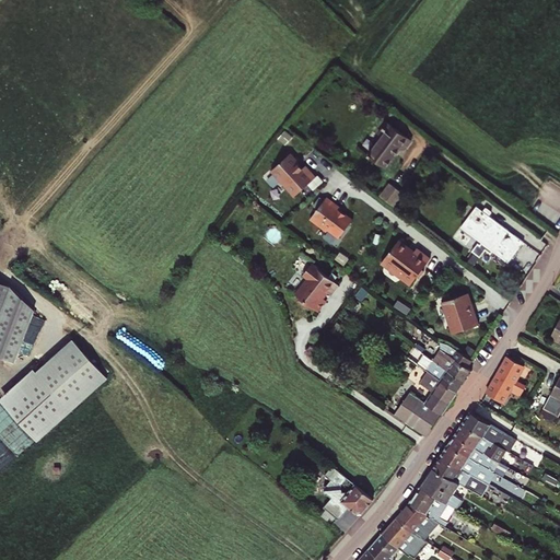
[(389,123),(381,135),(383,137),(370,154),(387,167),(403,147),(406,148),(412,140),(389,123)]
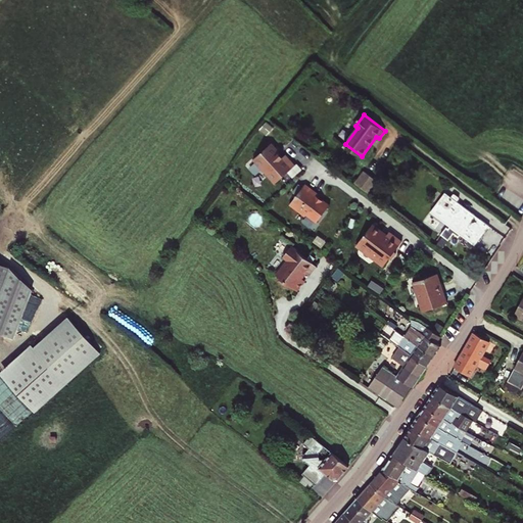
[(271,143),(253,159),(275,183),(295,164),(285,154),(282,157),(278,152),(279,151),(271,143)]
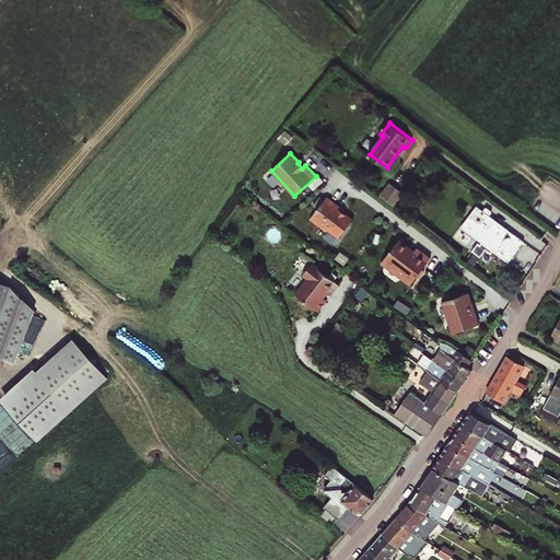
[(405,194),(392,183),(382,196),(395,206),(405,194)]
